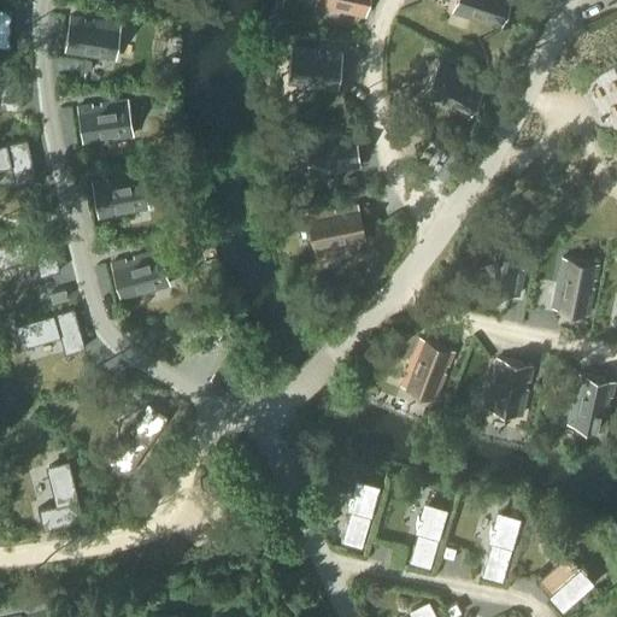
[(316,0),(315,5),(364,16),(368,0),(316,0)]
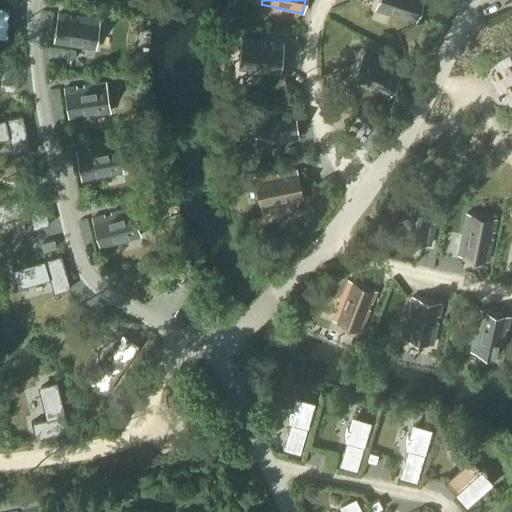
[(378,0),(375,9),(415,23),(422,0),(378,0)]
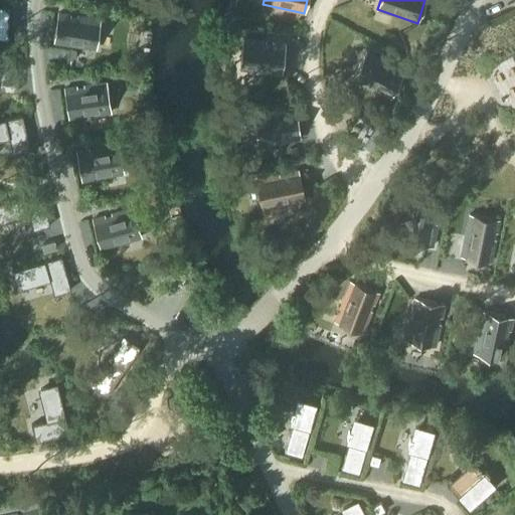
[(0,38),(7,39),(9,7),(0,6),(0,38)]
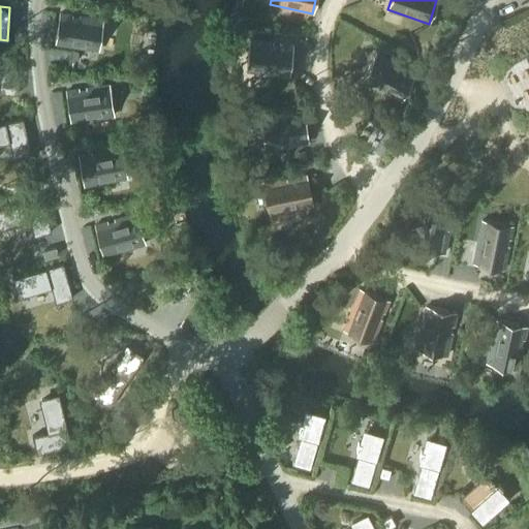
[(13,16),(14,31),(38,30),(37,14),(13,16)]
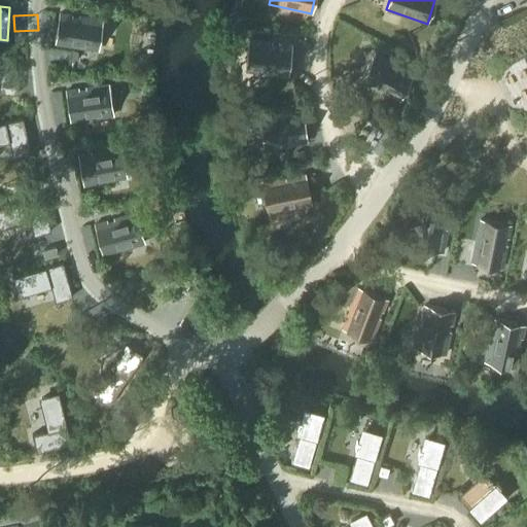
[(60,14),(56,45),(98,50),(102,20),(79,18),(79,20),(72,19),(72,16),(60,14)]
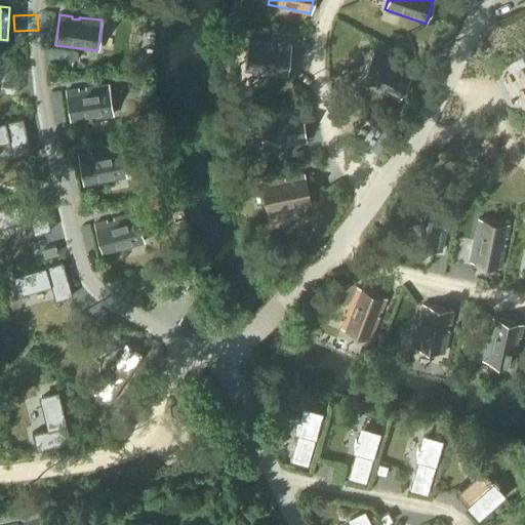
[(248,40),(244,71),(287,76),(290,45),(248,40)]
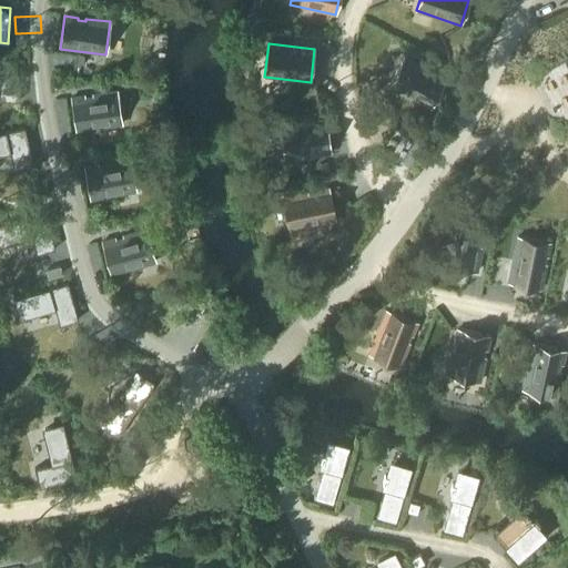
[(404,58),(388,88),(429,110),(445,80),(404,58)]
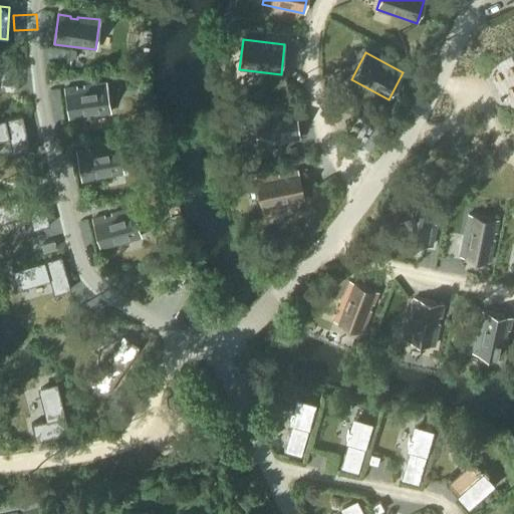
[(0,88),(15,89),(17,57),(0,56),(0,88)]
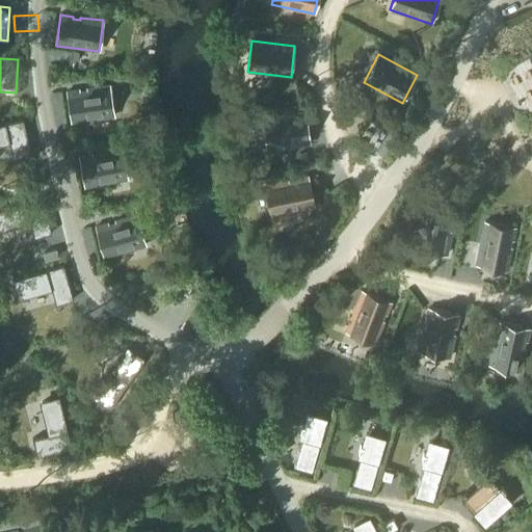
[(79,90),(67,91),(71,123),(113,116),(108,85),(86,89),(86,91),(79,92),(79,90)]
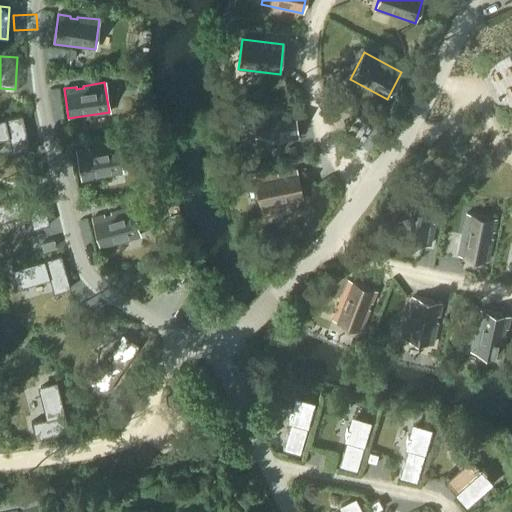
[(10,92),(0,93),(0,118),(14,115),(10,92)]
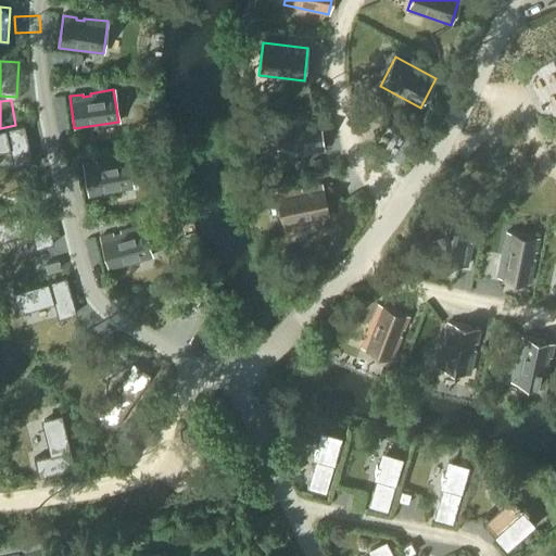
[(319,117),(275,124),(278,155),(324,150),(319,117)]
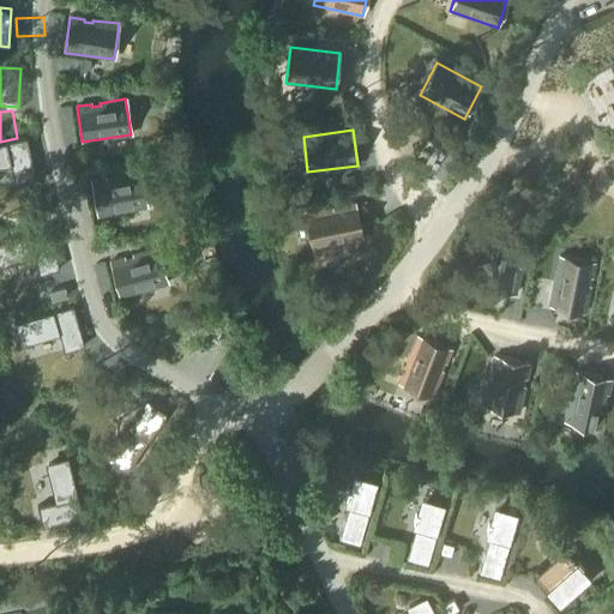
[(32,179),(26,140),(0,145),(0,166),(10,164),(13,182),(32,179)]
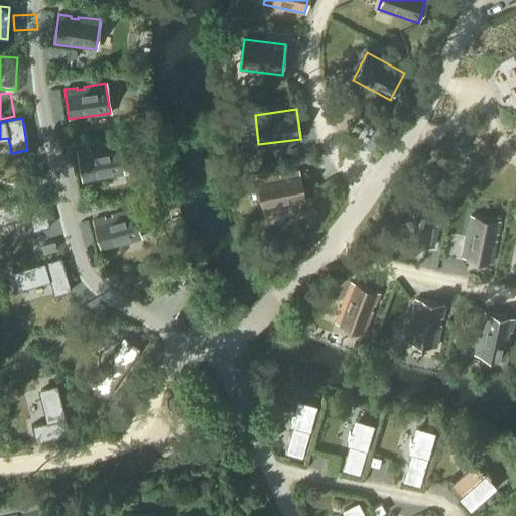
[(89,149),(77,151),(82,181),(123,174),(117,144),(96,148),(96,150),(89,151),(89,149)]
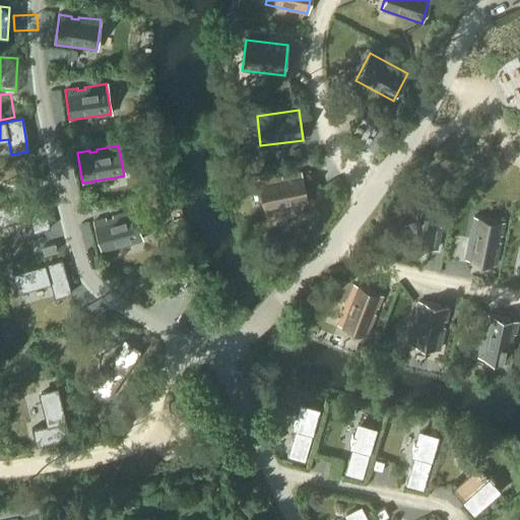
[(301,173),(259,181),(265,211),(307,202),(301,173)]
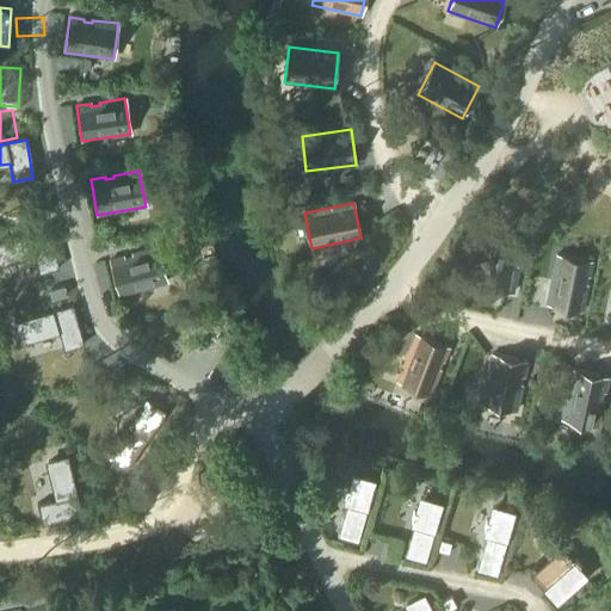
[(59,267),(50,230),(0,241),(0,263),(4,263),(35,255),(39,272),(59,267)]
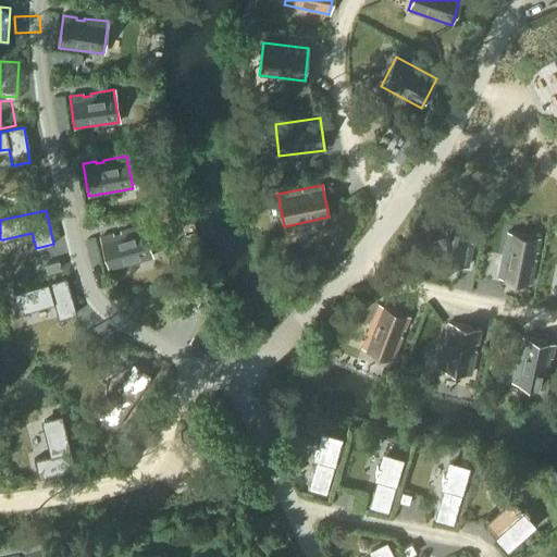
[(444,215),(435,260),(467,267),(472,243),(469,243),(470,234),(473,235),(475,222),(444,215)]
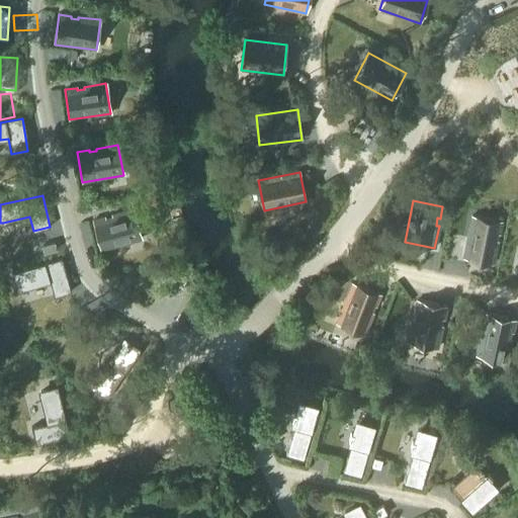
[(105,218),(93,221),(102,250),(141,239),(134,209),(112,216),(112,218),(105,220),(105,218)]
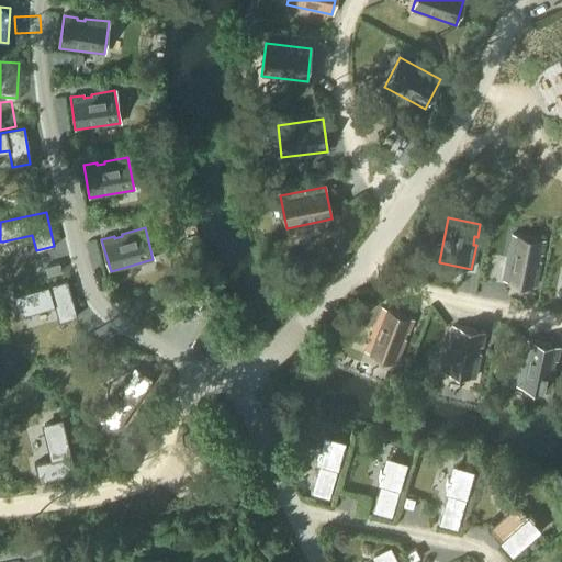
[(512,235),(503,280),(536,287),(540,262),(537,261),(538,254),(541,254),(544,242),(512,235)]
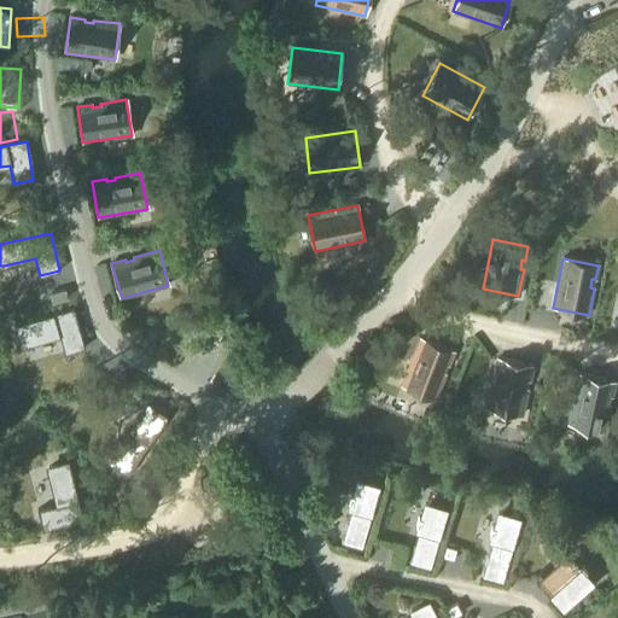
[(64,289),(50,292),(52,302),(66,298),(64,289)]
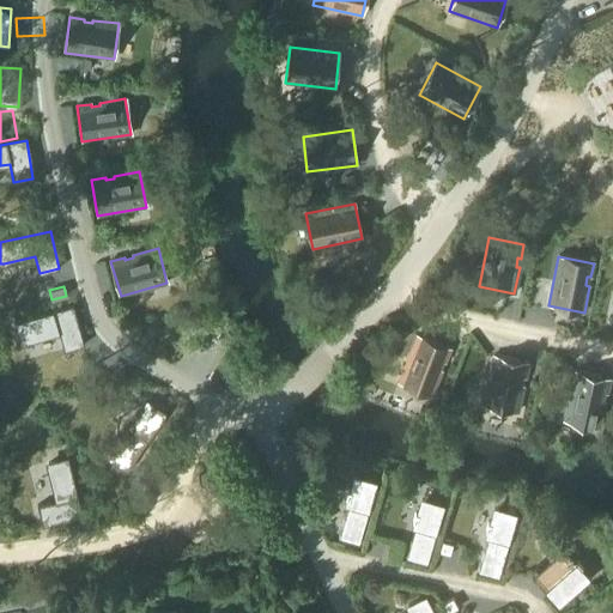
[(82,339),(74,313),(72,307),(67,309),(48,314),(14,323),(20,343),(58,332),(62,350),(83,344),(82,339)]
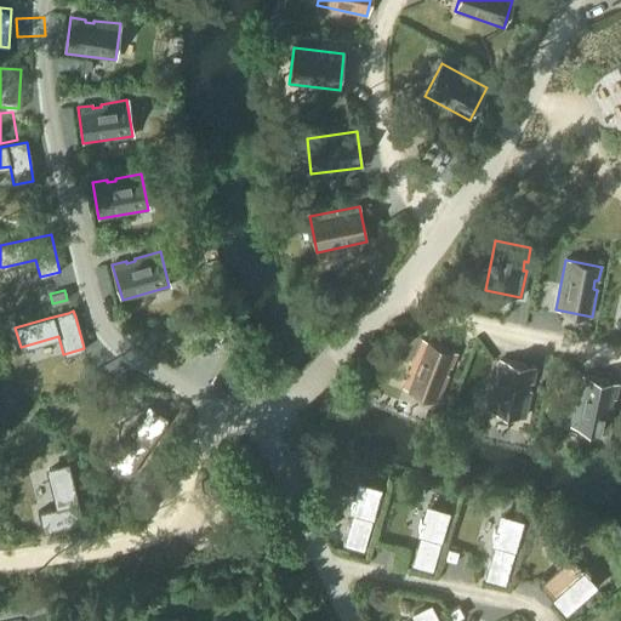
[(422,340),(404,387),(436,400),(446,374),(443,372),(445,364),(450,365),(455,353),(422,340)]
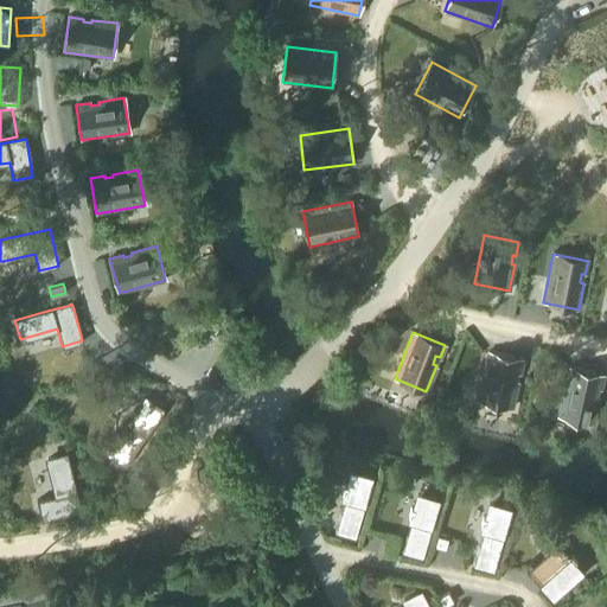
[(489,352),(478,401),(511,408),(517,381),(513,379),(515,371),(519,372),(522,359),(489,352)]
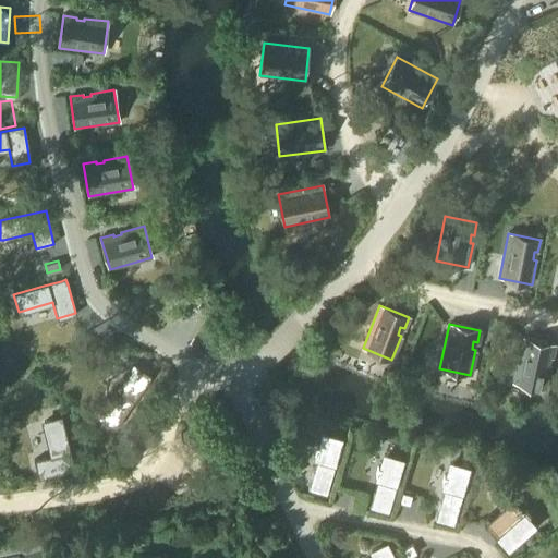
[(523,338),(513,383),(544,390),(549,365),(546,364),(547,356),(552,358),(554,346),(523,338)]
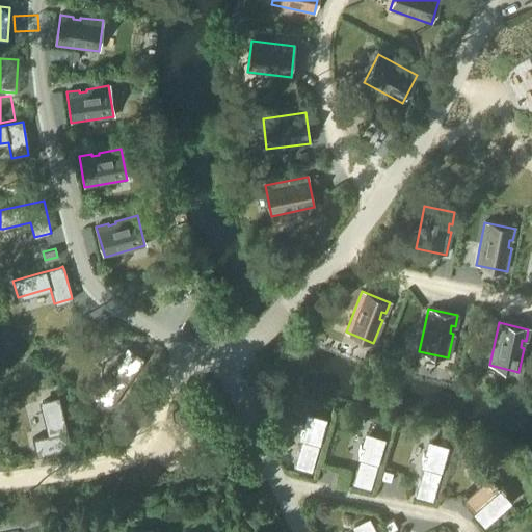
[(107,408),(142,361),(126,348),(110,370),(111,371),(92,397),(107,408)]
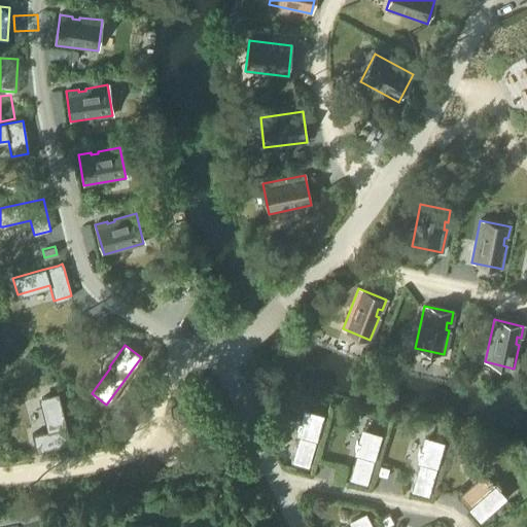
[(69,443),(59,392),(41,395),(48,428),(33,431),(36,449),(69,443)]
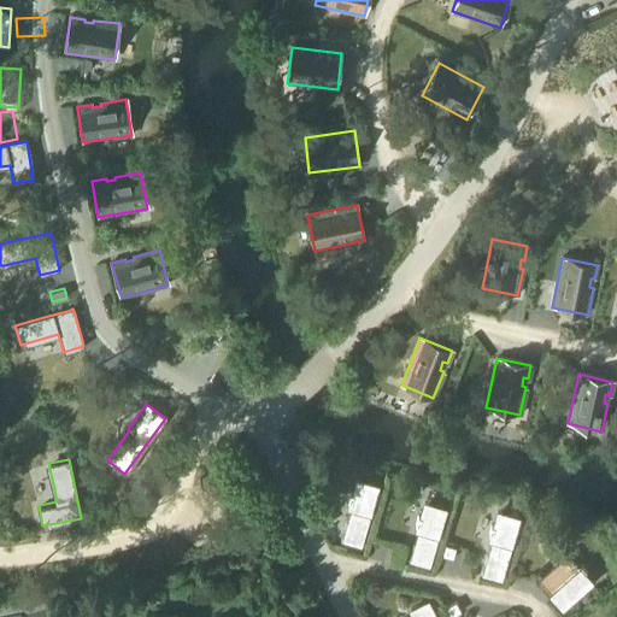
[(362,547),(378,487),(357,481),(348,509),(350,509),(340,541),(362,547)]
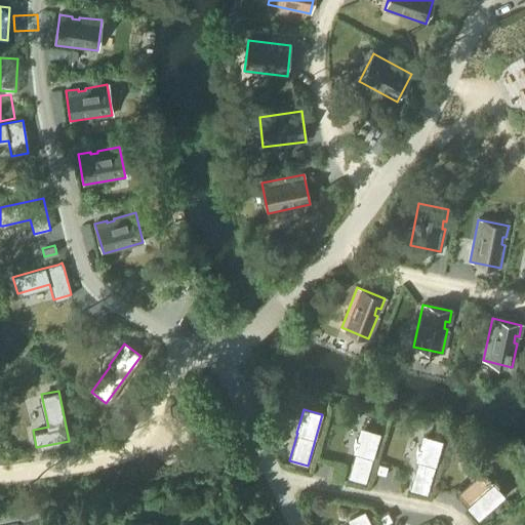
[(365,483),(379,434),(361,428),(354,451),(355,452),(348,478),(365,483)]
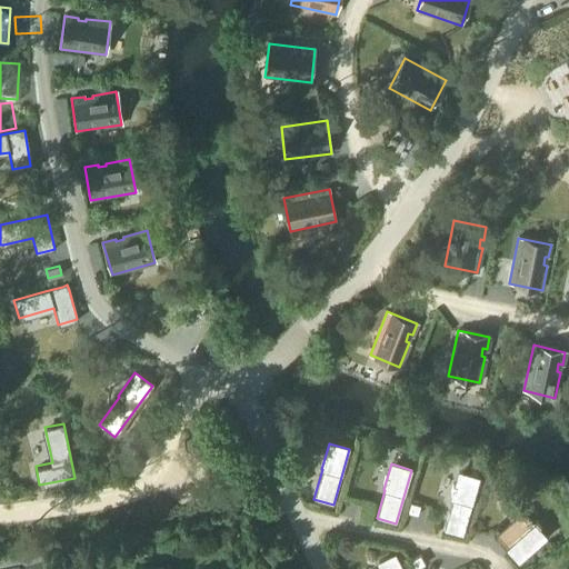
[(462,537),(479,478),(459,472),(451,498),(452,499),(443,531),(462,537)]
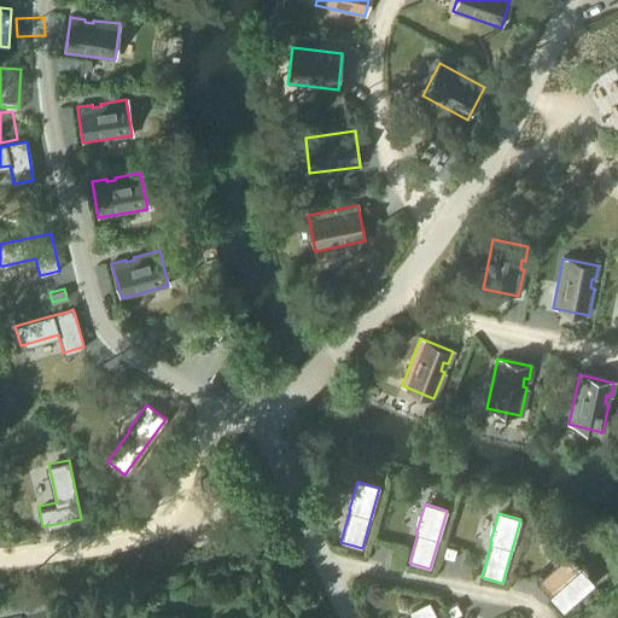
[(445,546),(442,558),(453,560),(456,549),(445,546)]
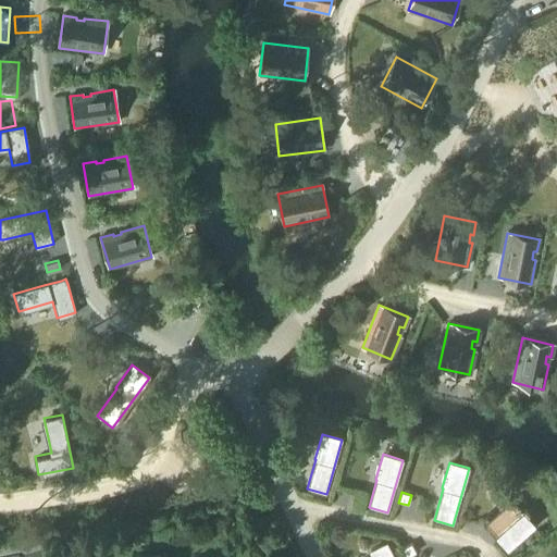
[(507,551),(536,524),(512,498),(483,524),(507,551)]
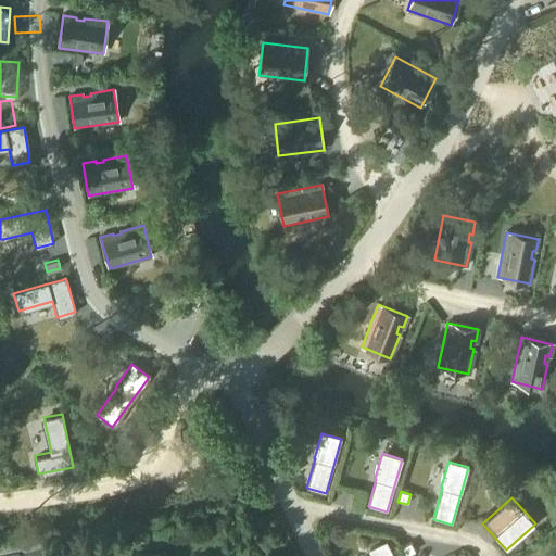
[(393,555),(387,541),(370,550),(373,555),(393,555)]
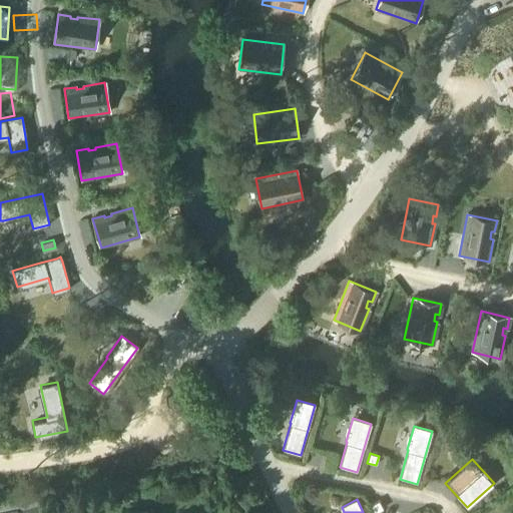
[(379,500),(371,504),(375,512),(376,512),(384,509),(379,500)]
